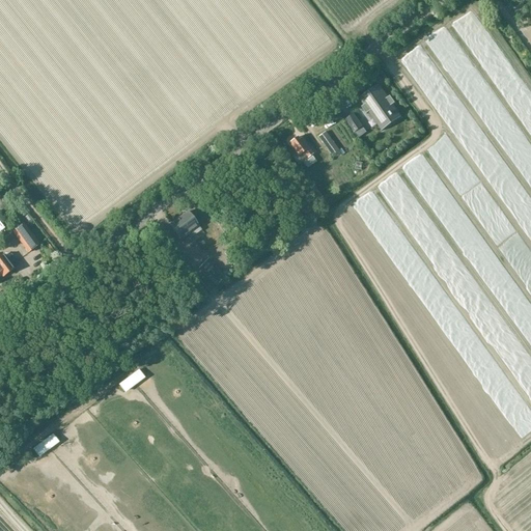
[(381,83),(362,98),(366,104),(364,106),(369,112),(371,111),(381,122),(399,108),(395,102),(397,101),(392,93),(390,95),(381,83)]
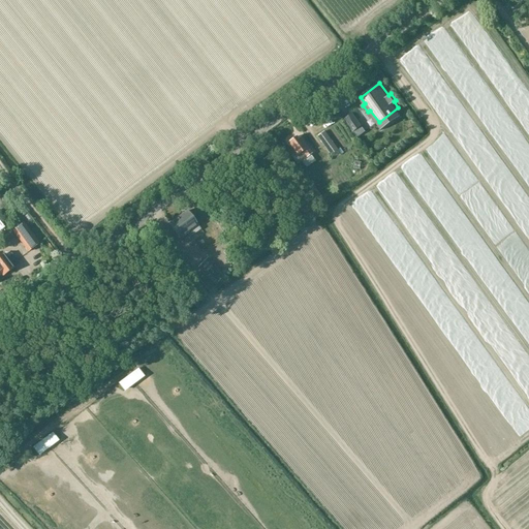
[(328,104),(315,114),(321,123),(334,114),(328,104)]
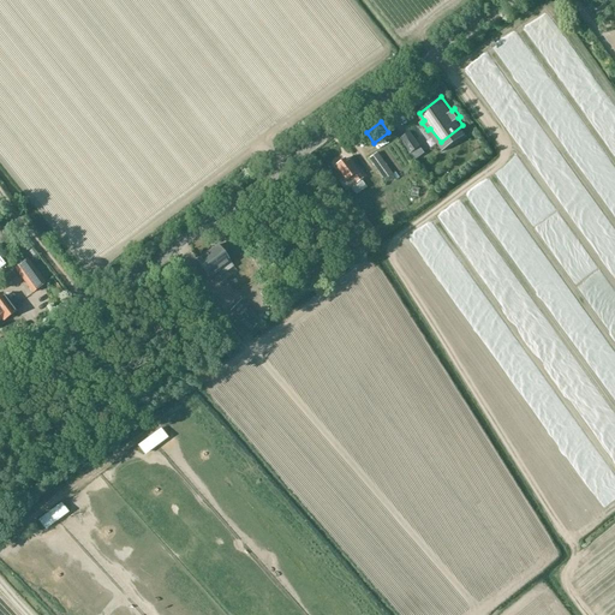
[(401,137),(412,153),(422,145),(411,130),(401,137)]
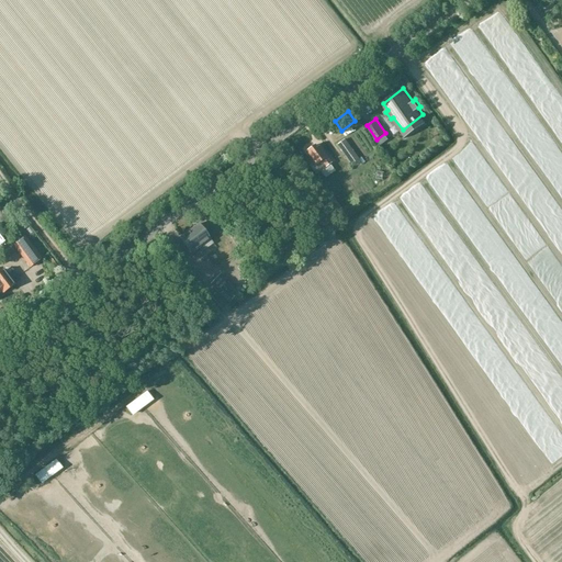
[(345,139),(337,145),(350,165),(358,159),(345,139)]
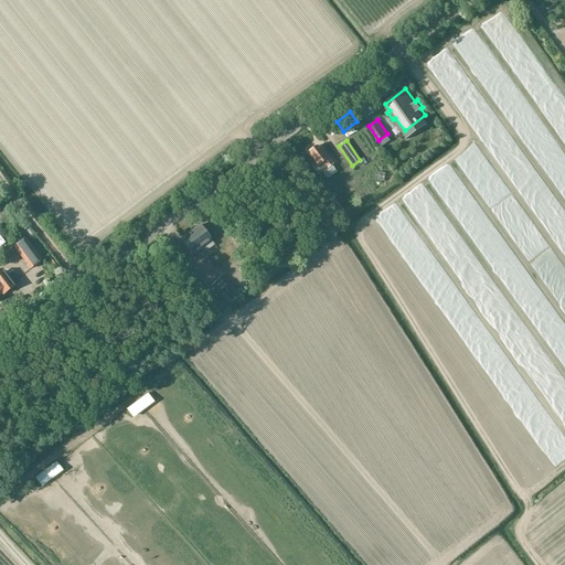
[(317,166),(312,170),(318,177),(333,164),(321,147),(319,148),(317,146),(308,152),(317,166)]
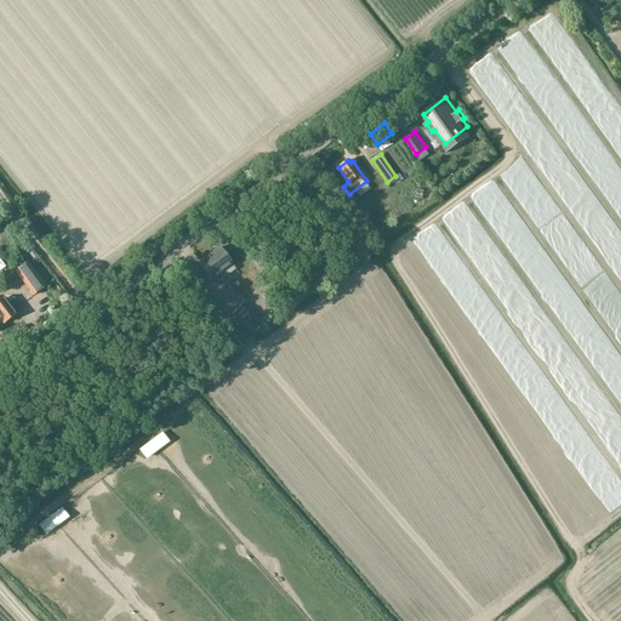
[(221,248),(199,263),(212,281),(233,266),(221,248)]
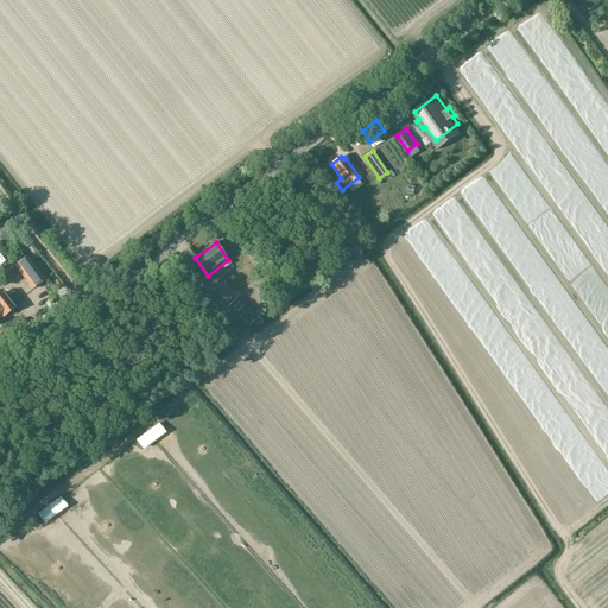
[(27,257),(14,266),(32,291),(45,282),(27,257)]
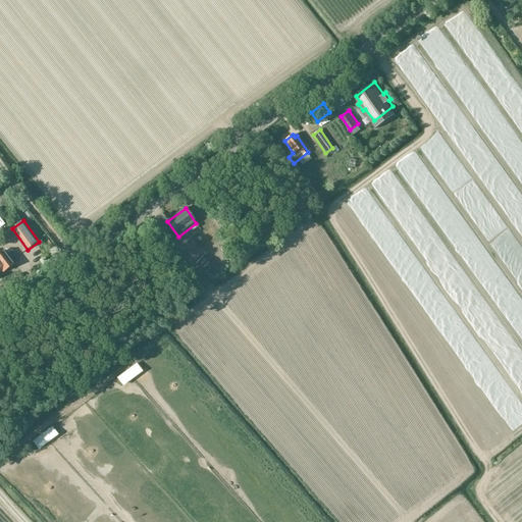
[(0,273),(2,272),(3,272),(13,265),(3,251),(0,253),(0,273)]
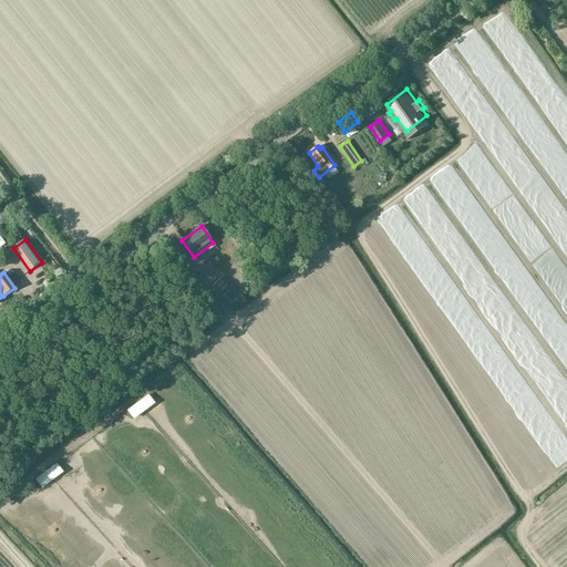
[(223,298),(234,287),(223,277),(213,287),(223,298)]
